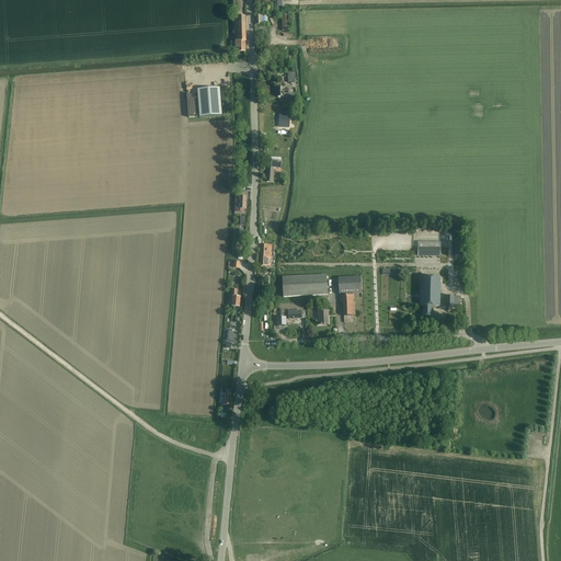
[(236,53),(245,52),(245,41),(247,41),(245,16),(235,16),(236,53)]
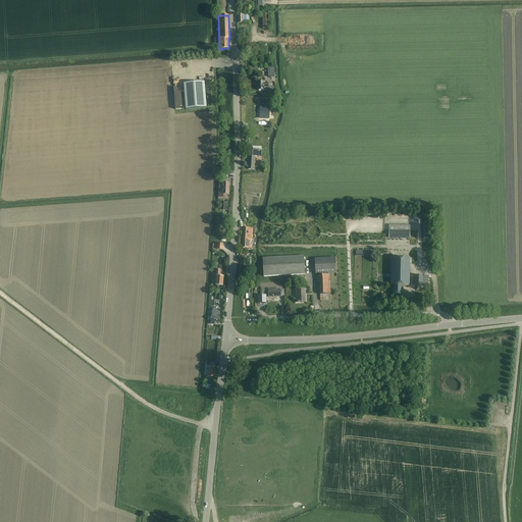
[(205,82),(184,84),(186,109),(207,108),(205,82)]
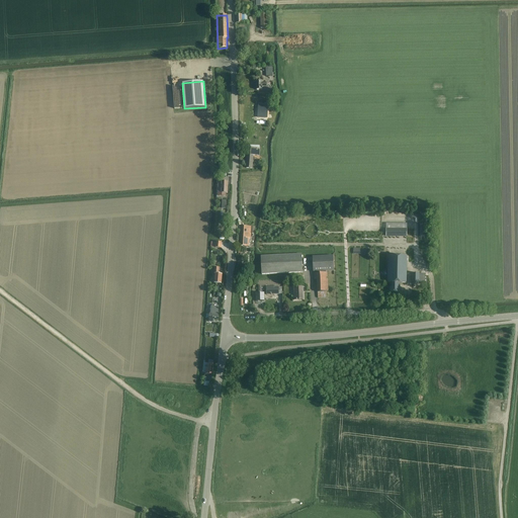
[(262,89),(262,87),(266,87),(266,83),(262,83),(262,81),(256,82),(256,90),(262,89)]
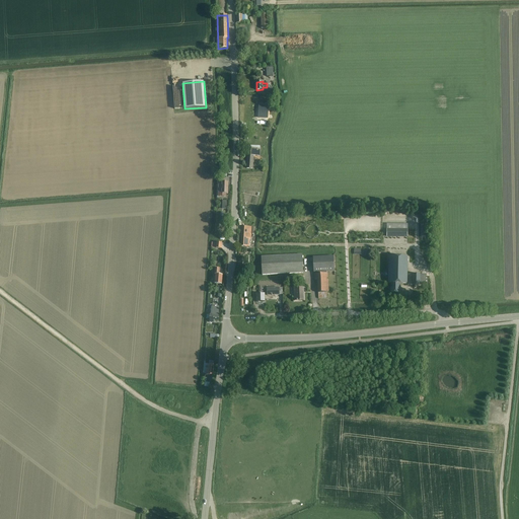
[(261,149),(247,148),(246,168),(252,168),(253,155),(261,156),(261,149)]
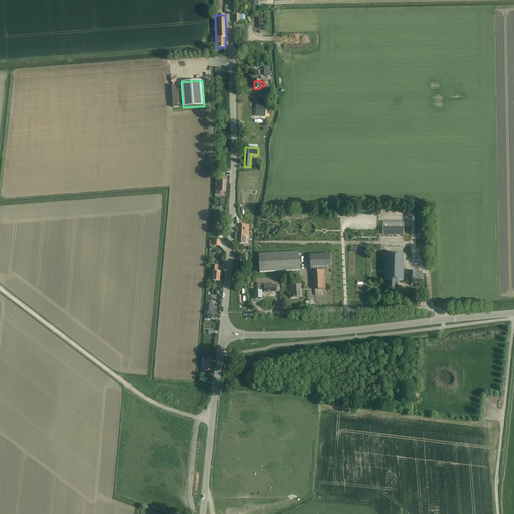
[(217,192),(217,195),(224,195),(224,192),(225,192),(226,183),(226,181),(220,180),(220,181),(218,180),(217,180),(217,192)]
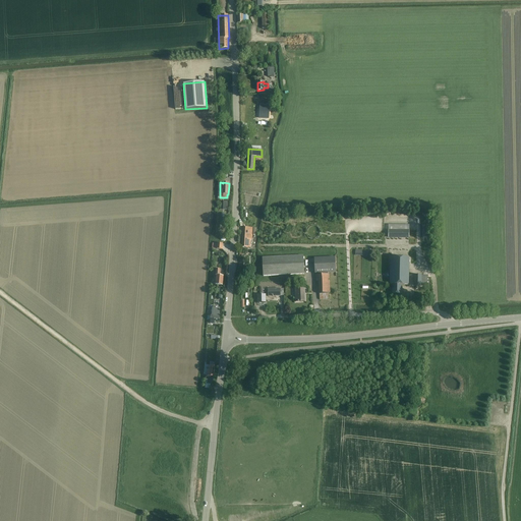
[(242,233),(242,247),(250,247),(250,239),(251,239),(252,235),(252,229),(252,228),(243,228),(242,233)]
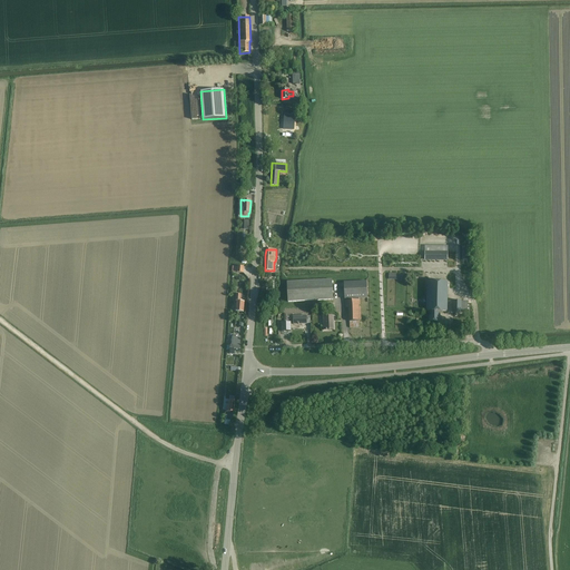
[(332,279),(287,282),(288,302),(333,300),(332,279)]
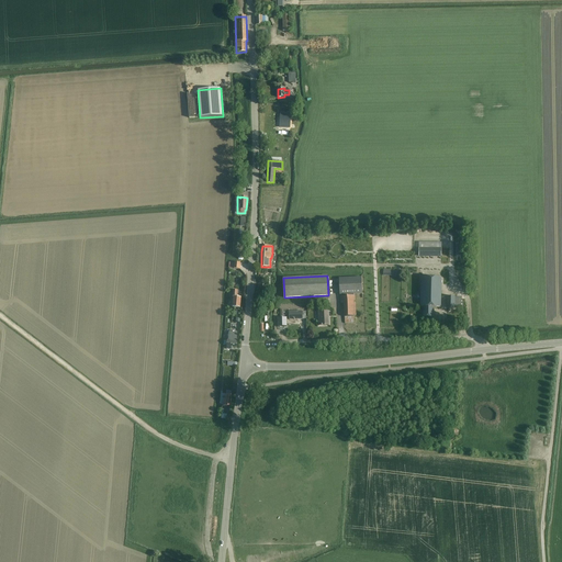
[(361,278),(339,279),(340,295),(345,294),(345,296),(340,296),(340,303),(344,303),(345,317),(345,323),(355,323),(355,316),(356,316),(355,295),(353,295),(353,294),(362,294),(361,278)]
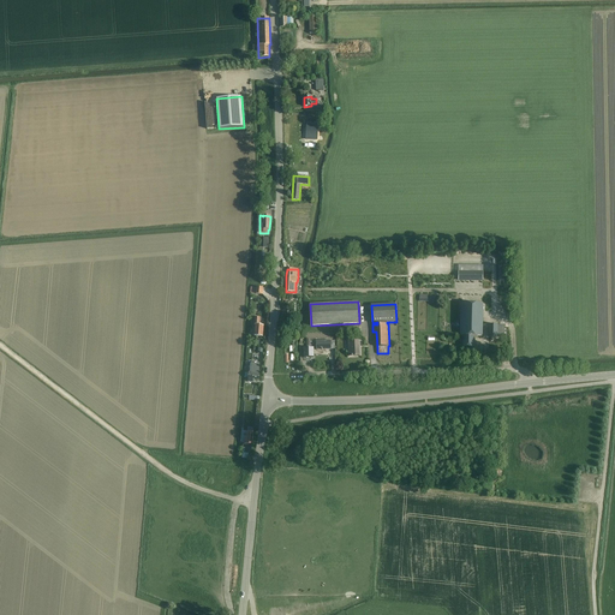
[(463,347),(464,347),(465,348),(466,348),(469,348),(475,348),(475,336),(482,336),(483,304),(461,304),(460,336),(463,336),(463,347)]
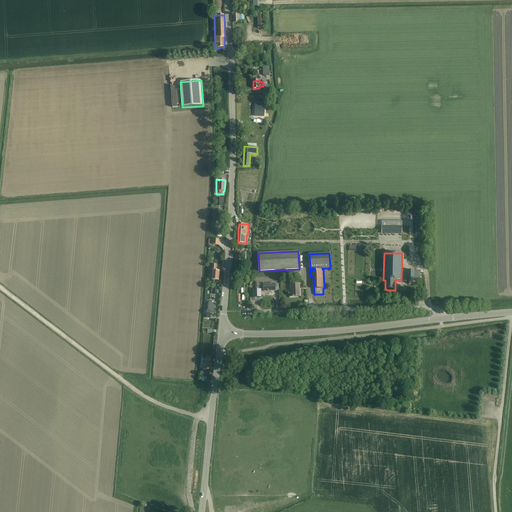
[(407,270),(407,280),(419,281),(420,271),(407,270)]
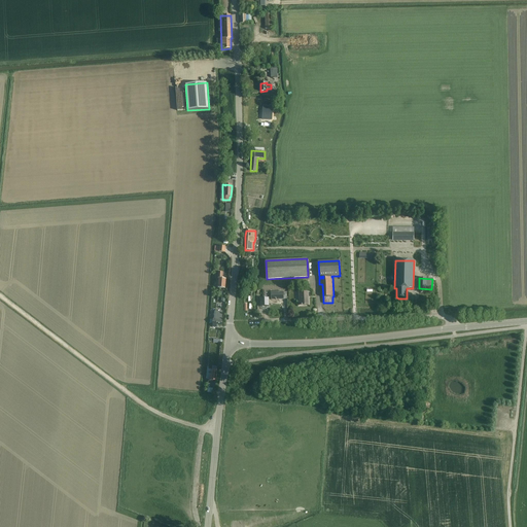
[(309,305),(308,292),(299,292),(300,306),(309,305)]
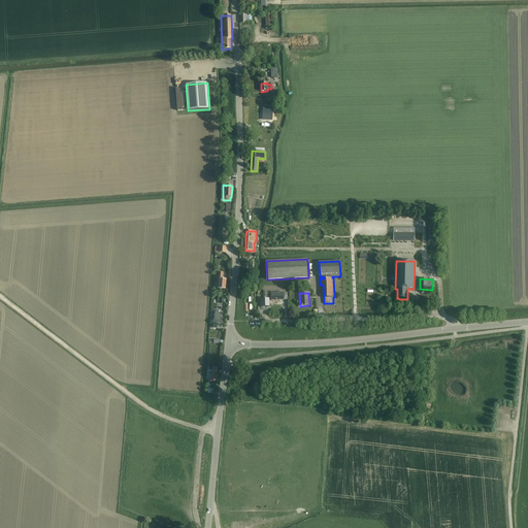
[(269,299),(261,299),(261,307),(269,307),(269,299)]
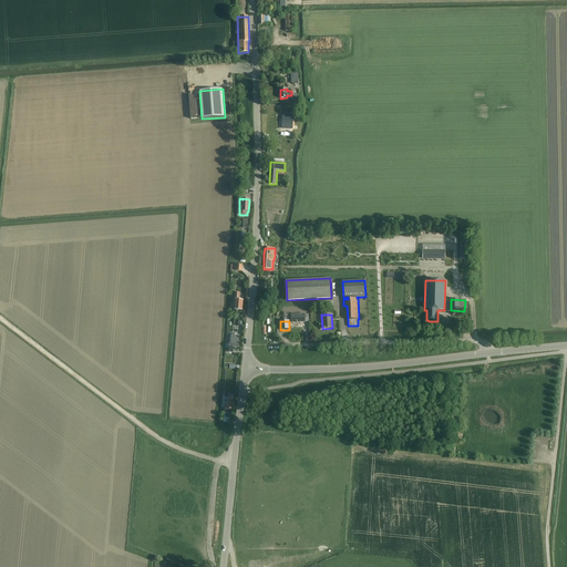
[(229,341),(229,352),(234,352),(234,350),(238,351),(239,341),(238,341),(238,337),(238,334),(233,334),(232,336),(232,341),(229,341)]
